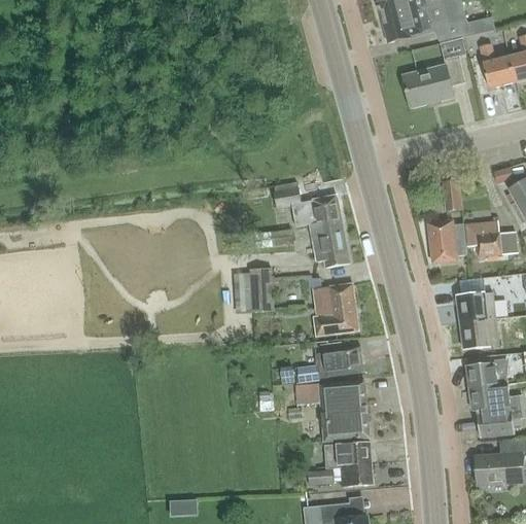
[(375,0),(378,9),(380,8),(382,16),(446,0),(375,0)]
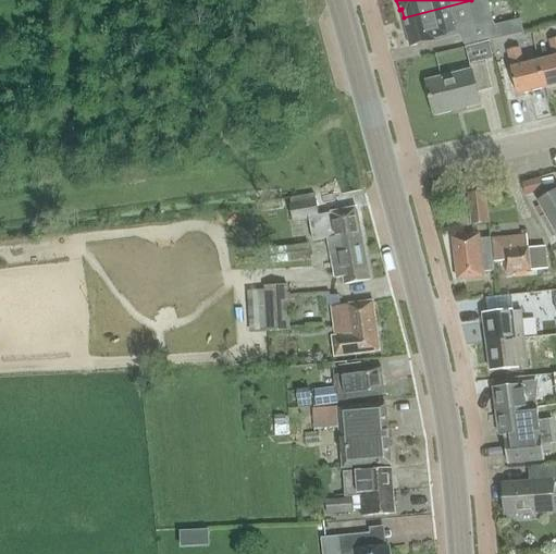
[(471,0),(404,17),(410,44),(457,32),(465,44),(489,38),(522,31),(520,20),(493,25),(486,0),(471,0)]
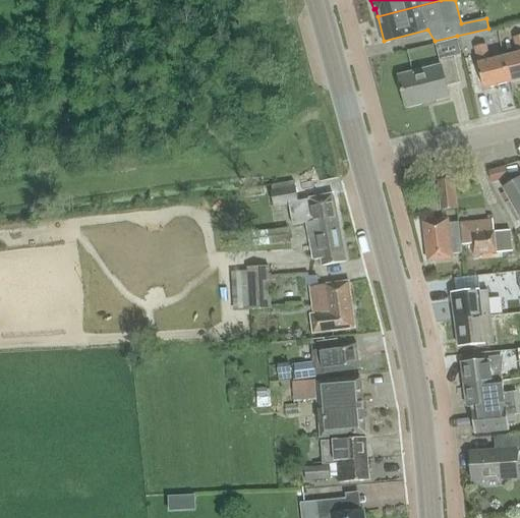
[(519,76),(519,32),(513,34),(517,51),(503,54),(509,79),(519,76)]
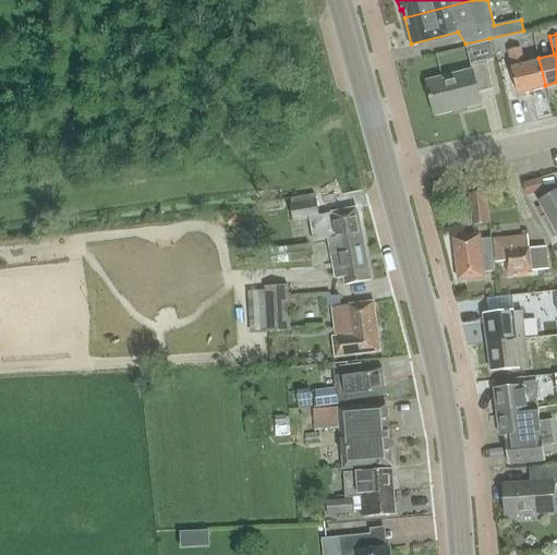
[(493,56),(489,38),(465,44),(465,45),(471,68),(425,79),(434,113),(481,101),(477,91),(493,86),(485,58),(493,56)]
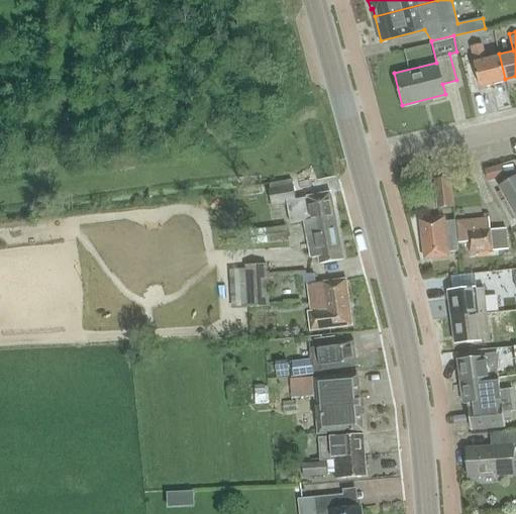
[(470,43),(474,60),(473,61),(479,85),(505,79),(499,54),(485,57),(481,40),(470,43)]
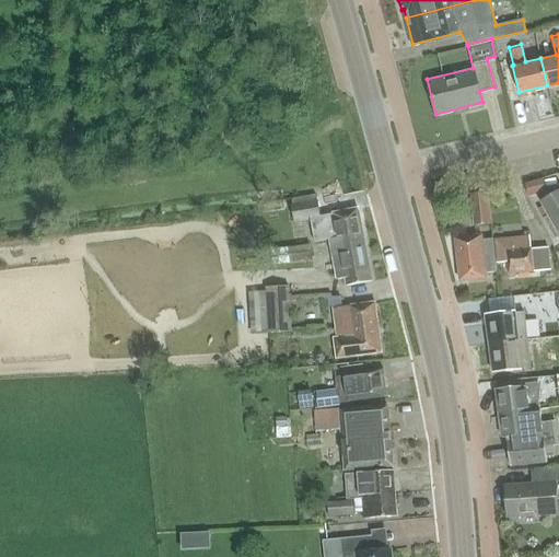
[(526,193),(542,189),(538,175),(523,178),(526,193)]
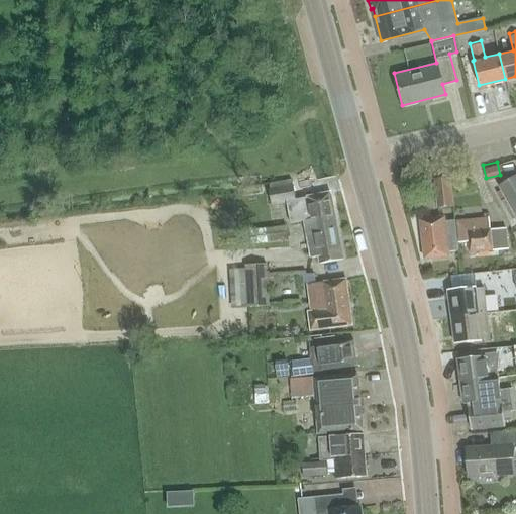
[(496,190),(501,199),(500,200),(511,218),(515,215),(515,174),(499,184),(501,188),(496,190)]
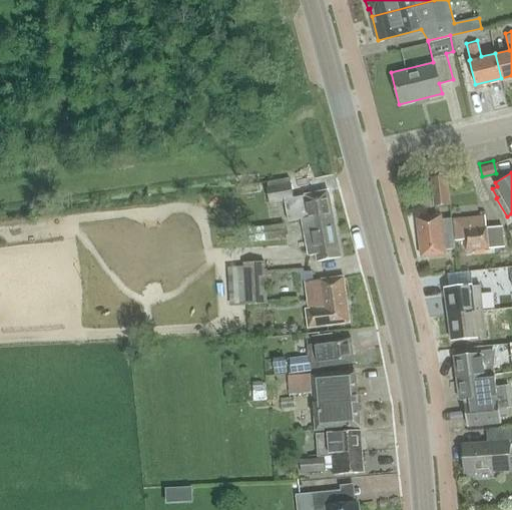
[(429,176),(432,202),(433,205),(450,203),(447,174),(429,176)]
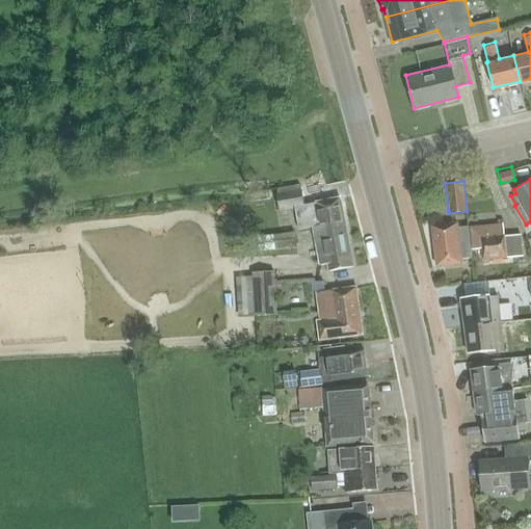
[(294,206),(298,227),(298,228),(311,226),(311,225),(344,218),(340,195),(315,201),(316,202),(303,204),(300,188),(275,192),(279,209),(294,206)]
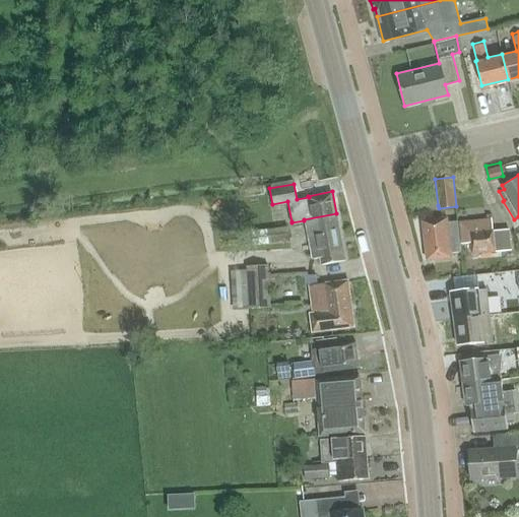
[(512,248),(509,227),(493,229),(491,212),(485,213),(487,217),(459,219),(461,242),(470,241),(472,252),(512,248)]
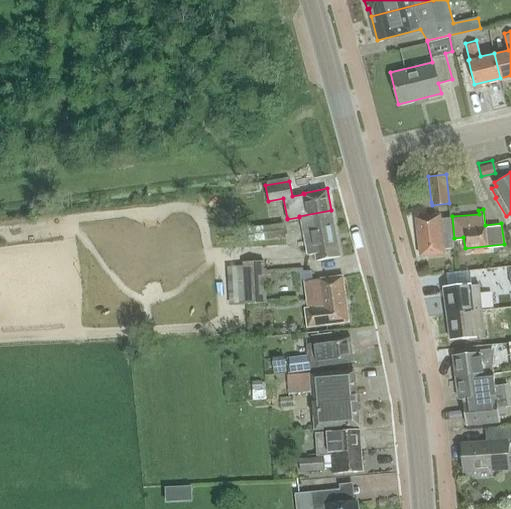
[(299,216),(299,217),(300,216),(307,253),(315,251),(317,259),(339,254),(331,211),(331,210),(299,216)]
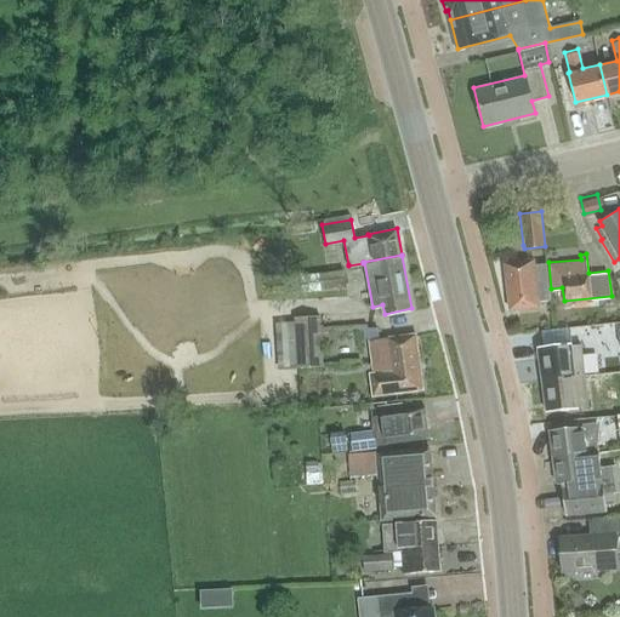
[(549,296),(546,269),(545,262),(534,263),(533,258),(504,262),(508,308),(539,306),(538,297),(549,296)]
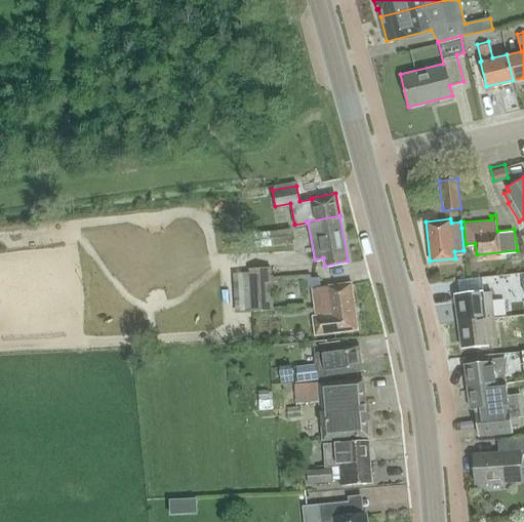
[(272,243),(291,241),(289,228),(270,231),(272,243)]
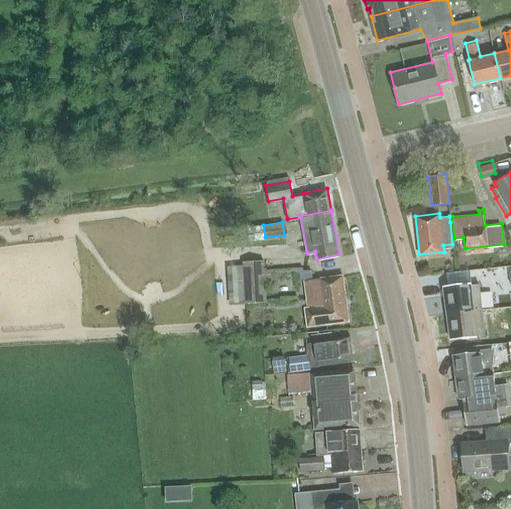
[(245,302),(265,300),(263,259),(242,260),(245,302)]
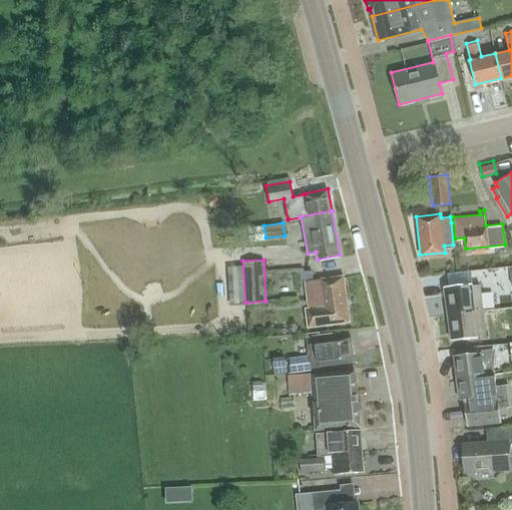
[(308,326),(349,321),(346,298),(343,276),(305,280),(309,308),(306,308),(308,326)]
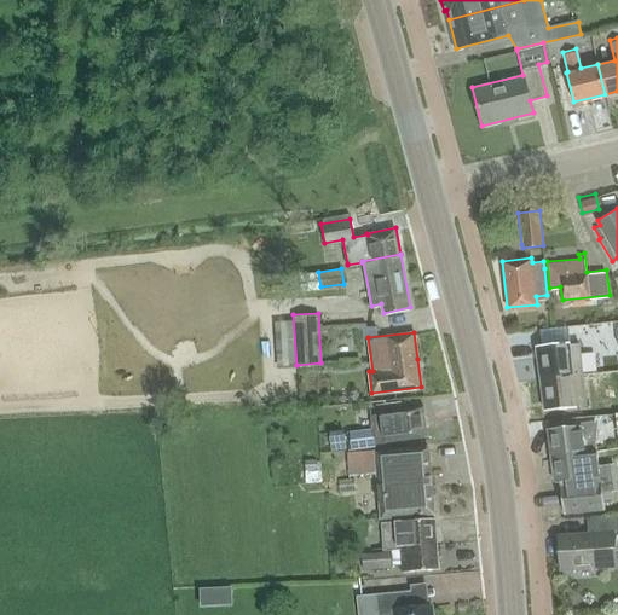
[(541,343),(536,344),(539,377),(582,372),(579,342),(569,343),(569,341),(541,343)]
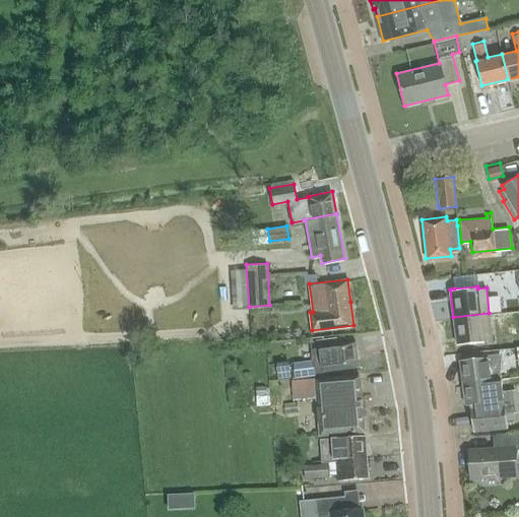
[(489,313),(453,317),(457,344),(482,341),(482,339),(492,338),(489,313)]
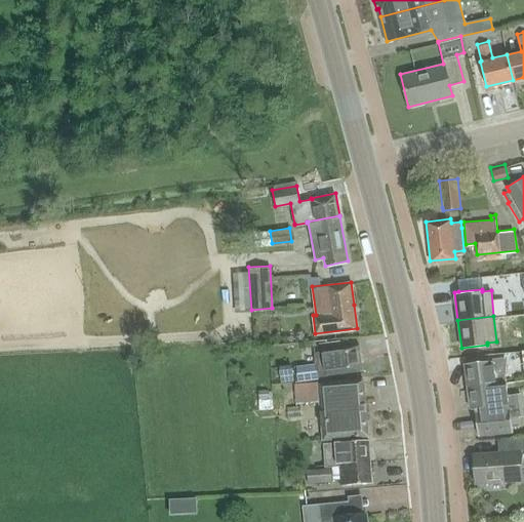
[(314,364),(294,367),(295,380),(318,377),(317,374),(362,368),(358,343),(311,349),(314,364)]
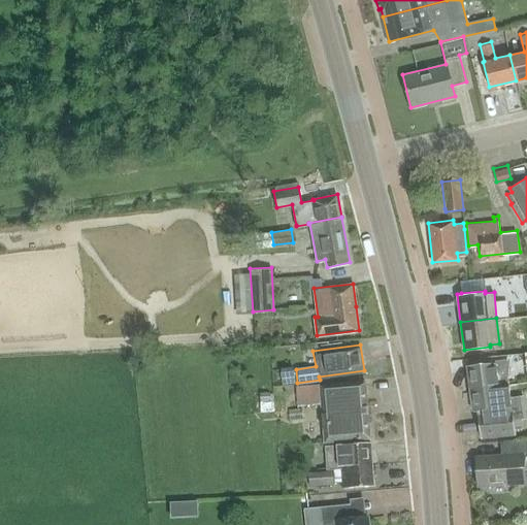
[(466,365),(469,388),(508,383),(519,381),(518,374),(506,375),(507,365),(494,362),(466,365)]
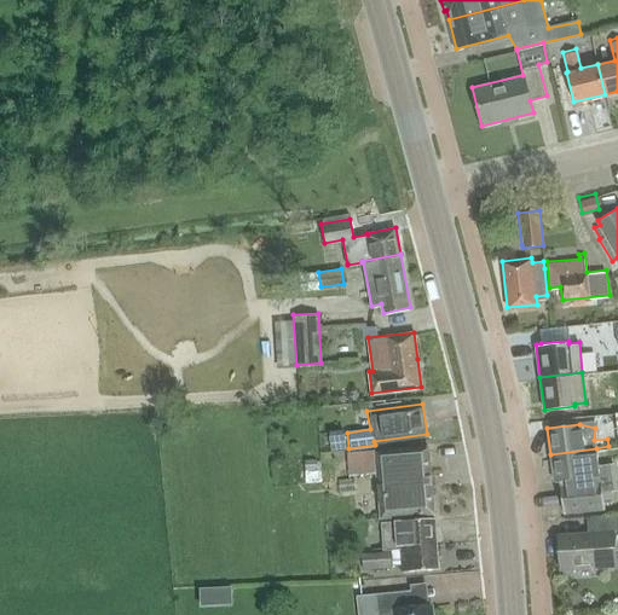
[(333,451),(348,448),(347,433),(331,435),(333,451)]
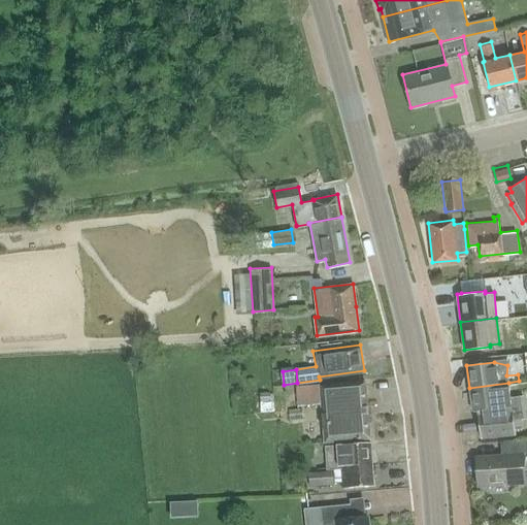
[(364,380),(319,384),(294,386),(296,404),(321,402),(324,441),(369,437),(364,380)]
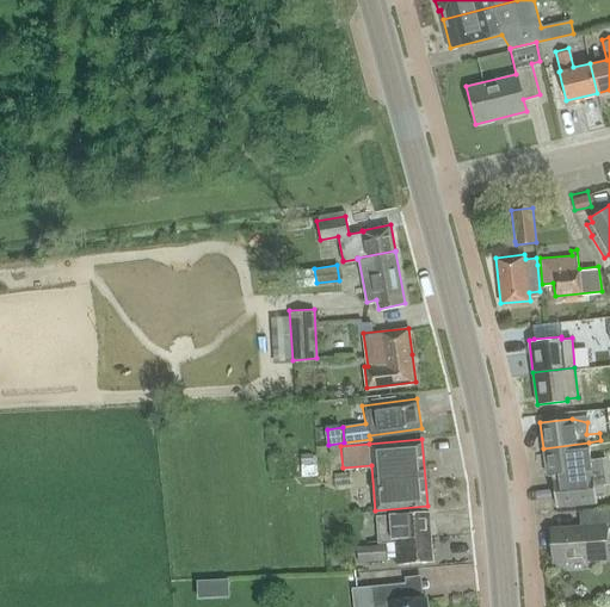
[(590,457),(589,443),(543,448),(547,474),(552,474),(555,505),(596,500),(595,494),(602,493),(601,481),(607,479),(604,456),(590,457)]
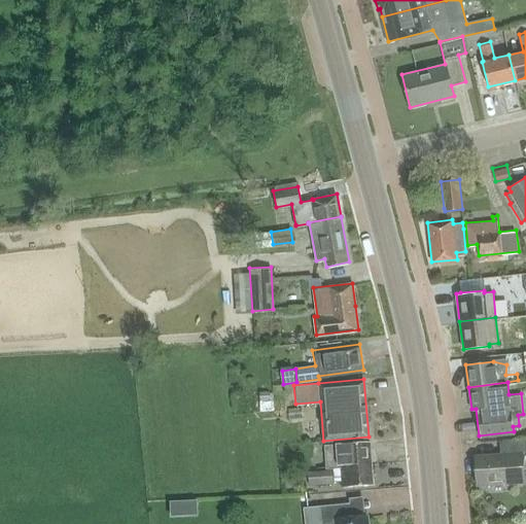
[(269,409),(268,389),(257,390),(258,410),(269,409)]
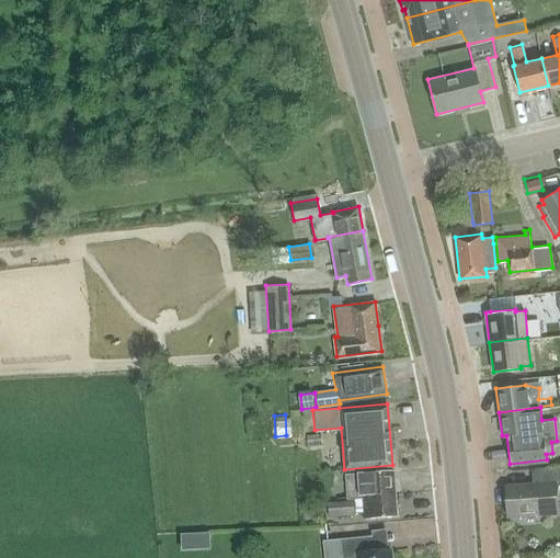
[(307,445),(321,444),(320,433),(306,434),(307,445)]
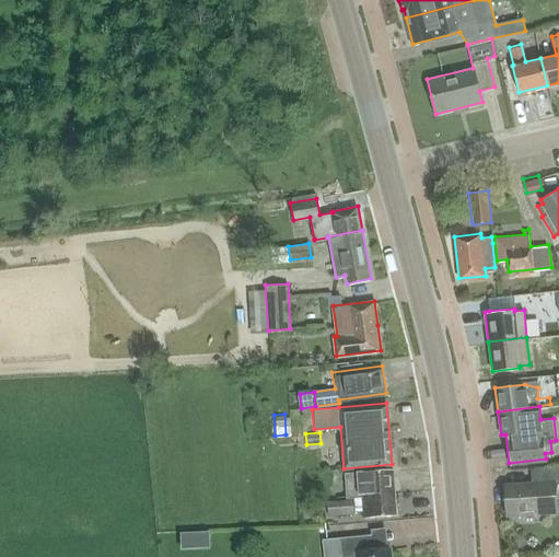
[(533,512),(557,510),(555,484),(558,483),(558,463),(531,466),(531,482),(504,484),(507,513),(533,512)]
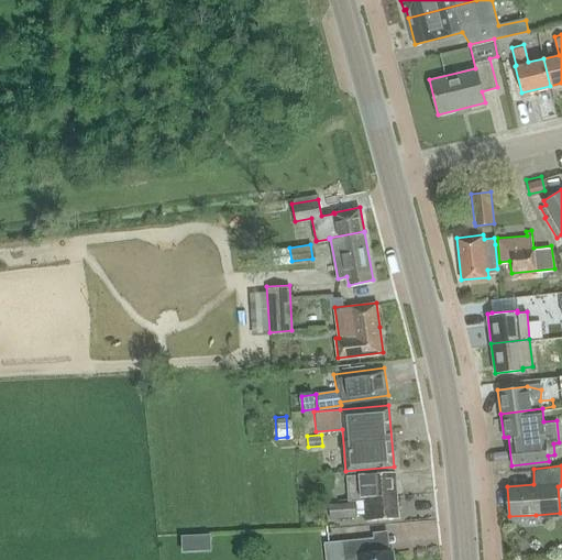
[(395,471),(346,474),(348,500),(355,500),(363,498),(371,497),(371,495),(396,493),(395,471)]
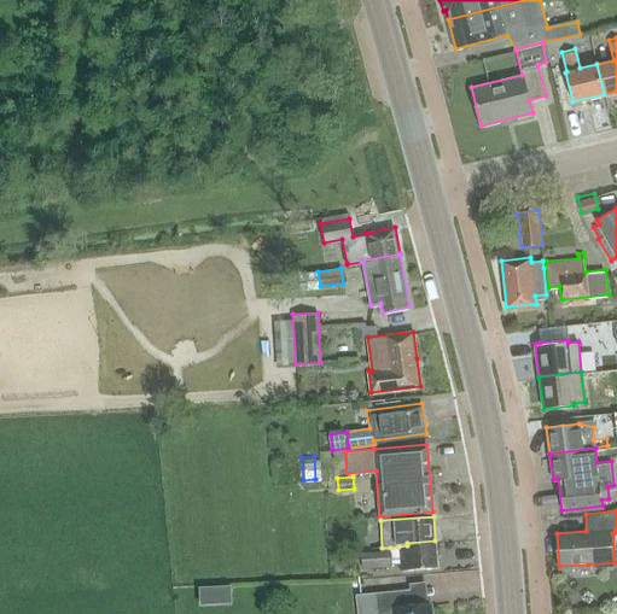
[(437,566),(435,541),(407,543),(407,545),(399,547),(401,569),(437,566)]
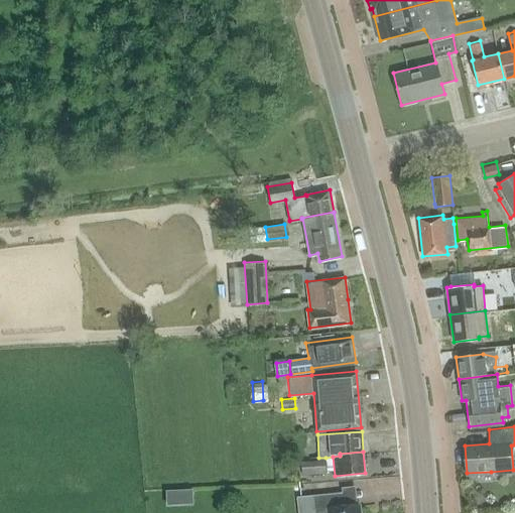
[(326,471),(326,458),(318,458),(300,460),(301,473),(326,471)]
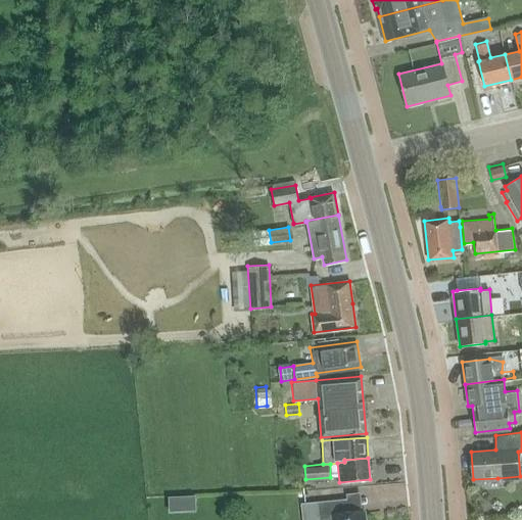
[(287,482),(299,481),(299,473),(287,474),(287,482)]
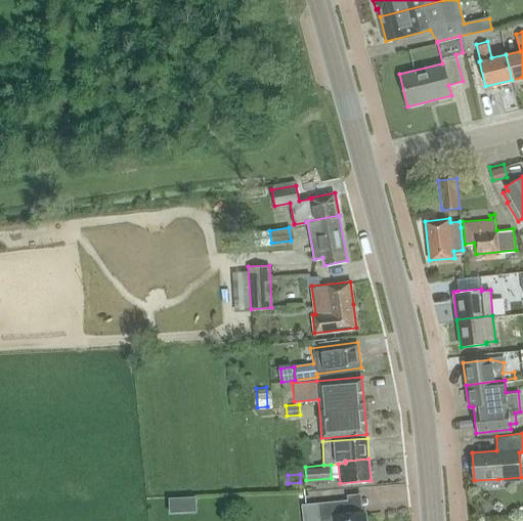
[(193,495),(183,495),(184,512),(194,511),(193,495)]
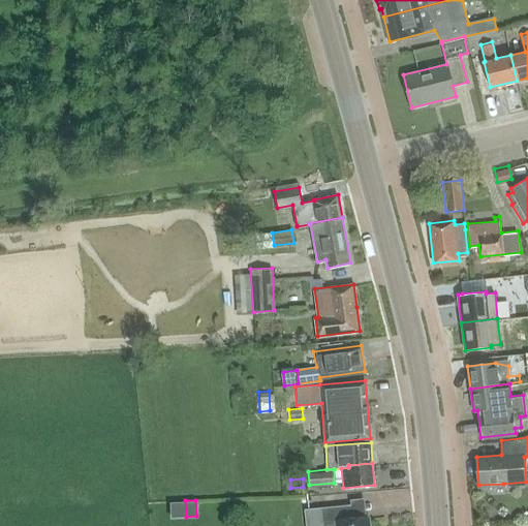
[(367,525),(367,517),(352,519),(350,504),(305,508),(306,525),(367,525)]
